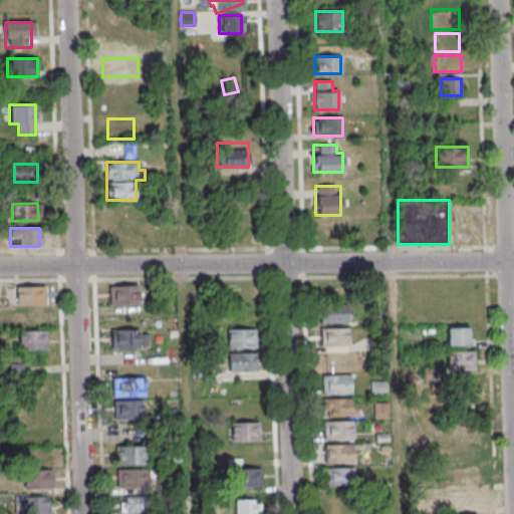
[(17,325),(45,325),(45,286),(17,286),(17,325)]
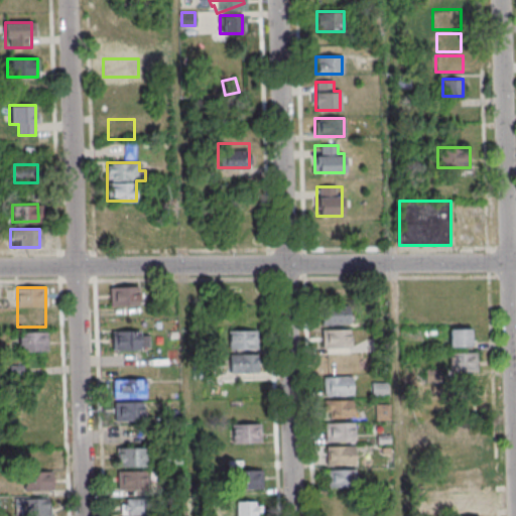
[(139,287),(110,287),(110,305),(139,305),(139,287)]
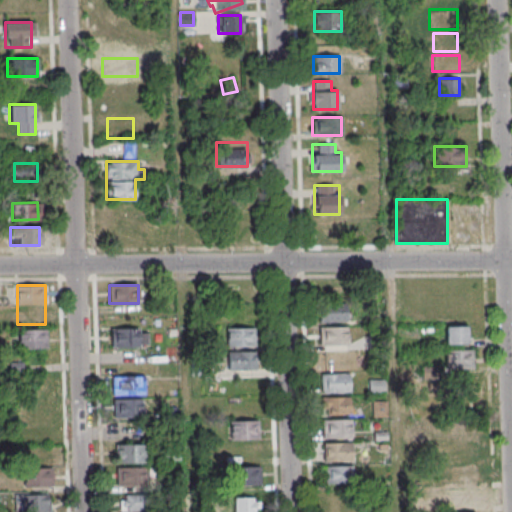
[(347,321),(347,304),(320,304),(320,321),(347,321)]
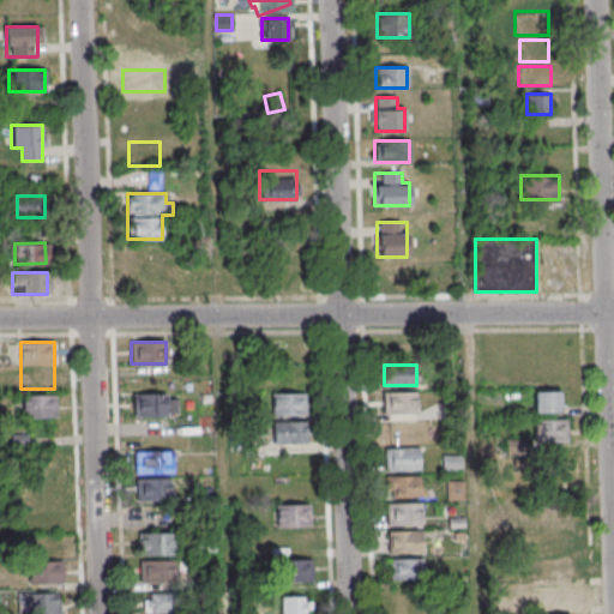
[(417,391),(383,391),(383,415),(417,415),(417,391)]
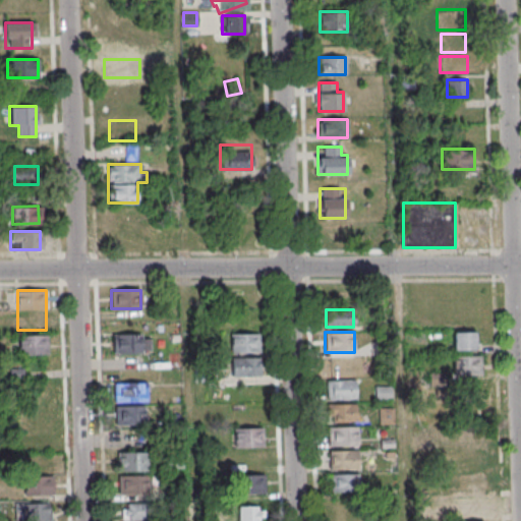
[(475,332),(454,332),(454,350),(475,350),(475,332)]
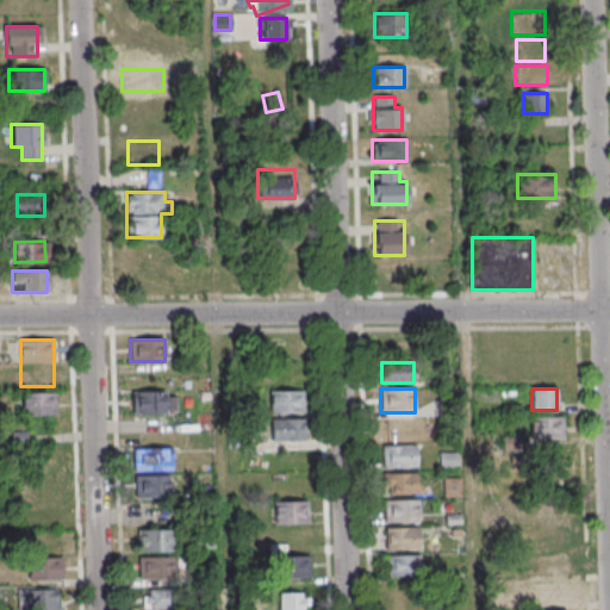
[(305,390),(271,390),(271,412),(305,412),(305,390)]
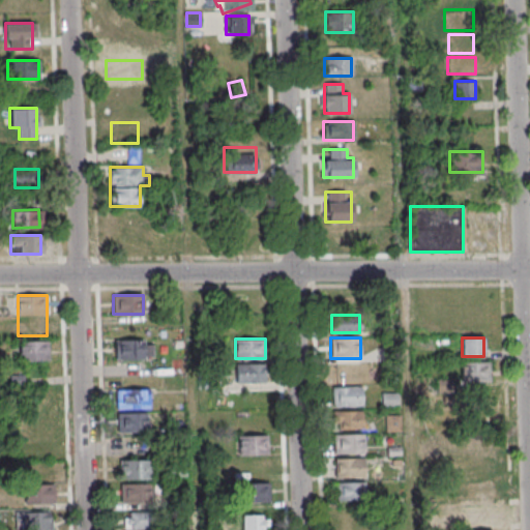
[(115,358),(152,358),(152,340),(115,340),(115,358)]
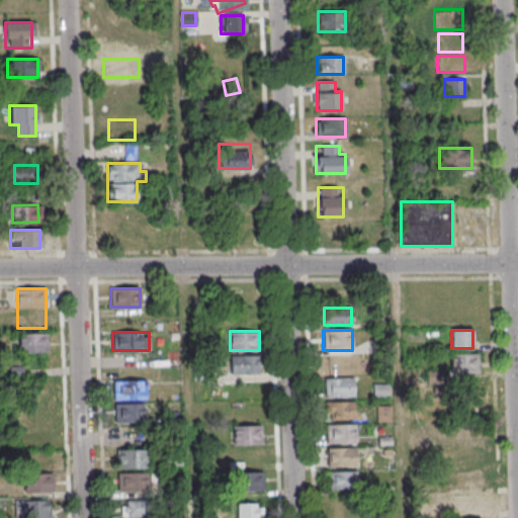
[(12,333),(12,352),(48,352),(48,333),(12,333)]
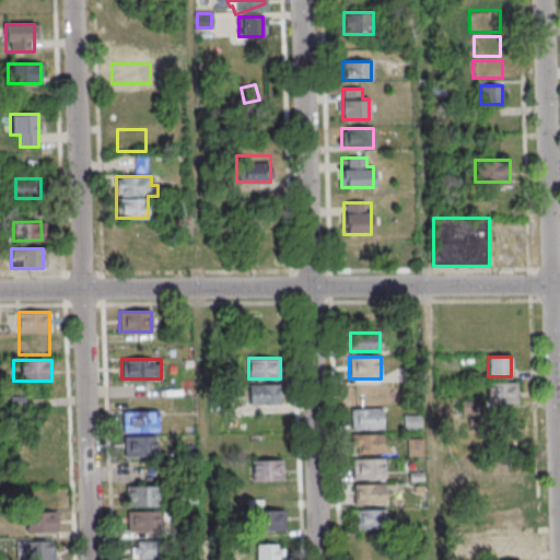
[(487,403),(517,403),(517,382),(487,382),(487,403)]
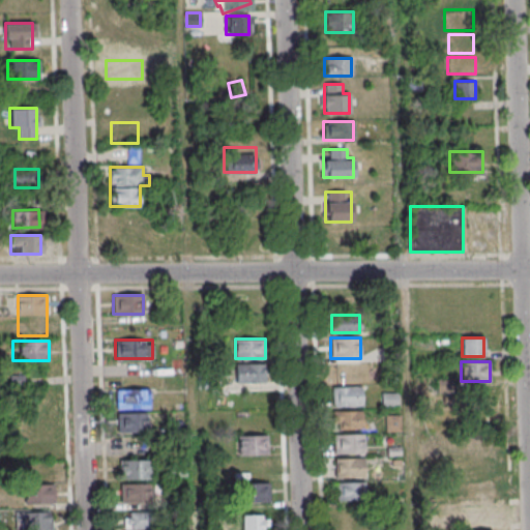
[(265,363),(235,363),(235,385),(265,385),(265,363)]
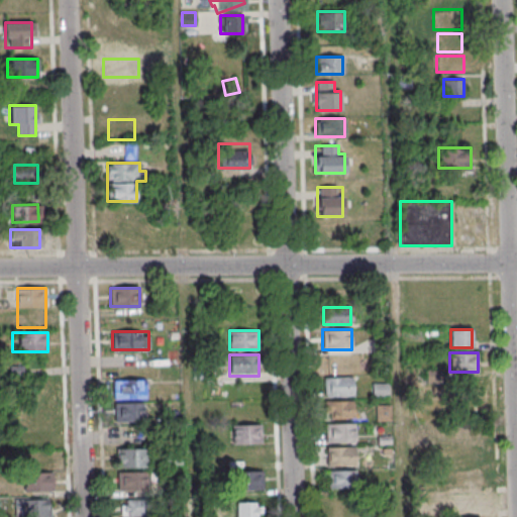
[(114,399),(146,399),(146,379),(114,379),(114,399)]
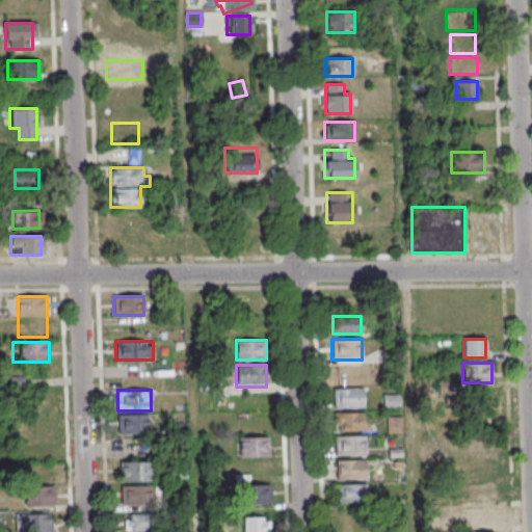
[(336,391),(365,391),(365,408),(337,409),(336,391)]
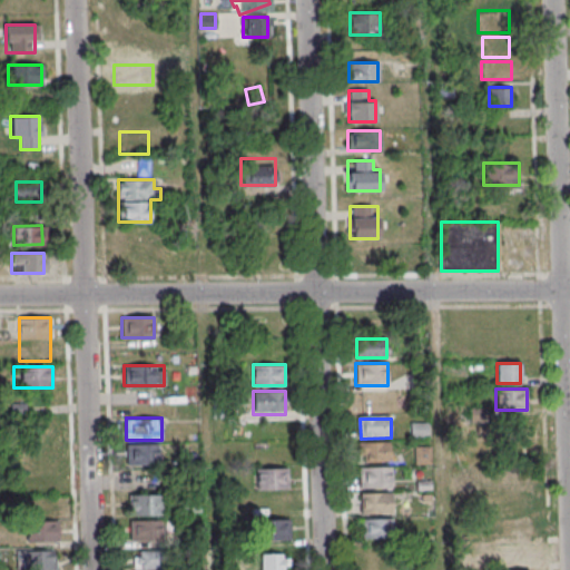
[(361,444),(392,443),(393,463),(362,464),(361,444)]
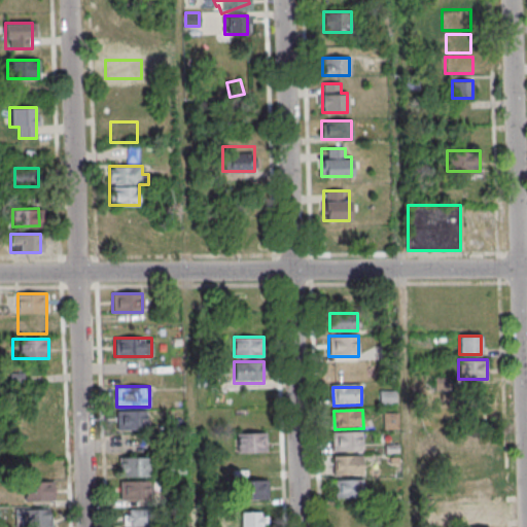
[(147,411),(116,411),(116,429),(147,429),(147,411)]
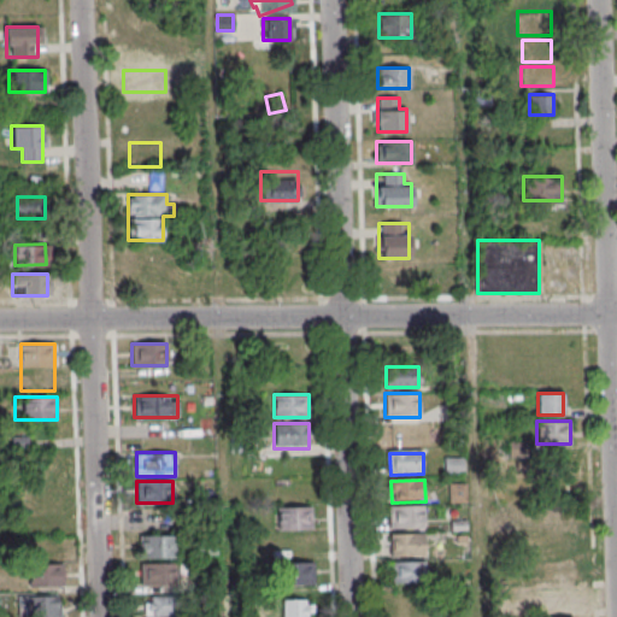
[(312,506),(276,506),(276,530),(312,530),(312,506)]
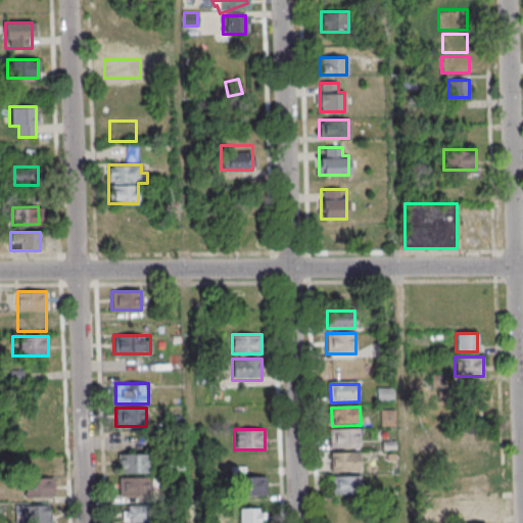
[(332,432),(361,431),(361,448),(333,449),(332,432)]
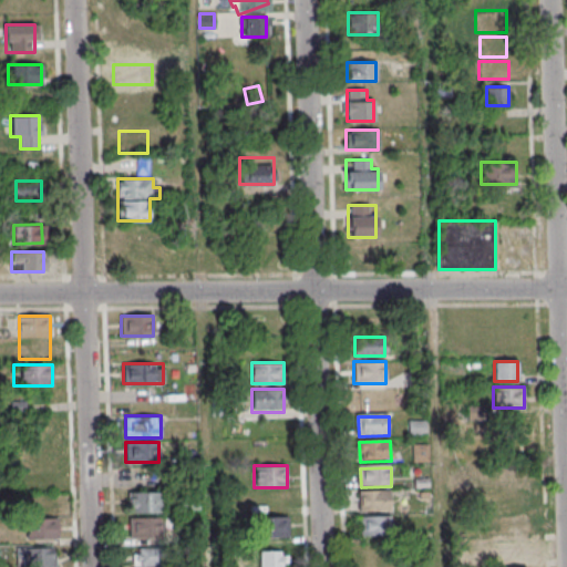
[(361,493),(392,492),(392,512),(362,513),(361,493)]
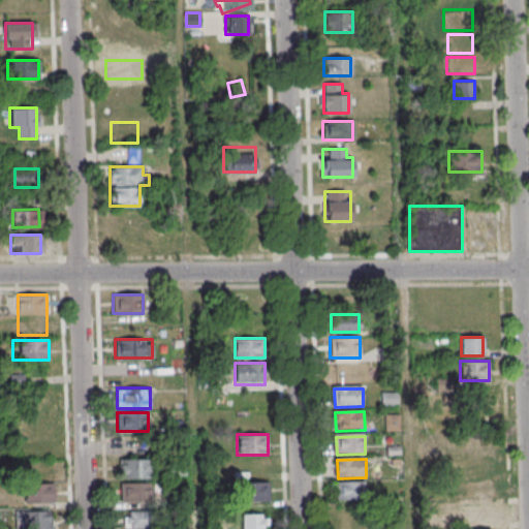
[(123,462),(151,462),(152,479),(123,480),(123,462)]
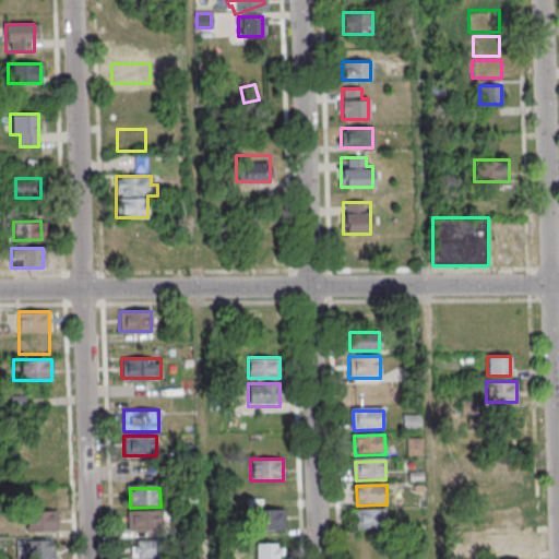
[(357,511),(388,510),(388,530),(358,530),(357,511)]
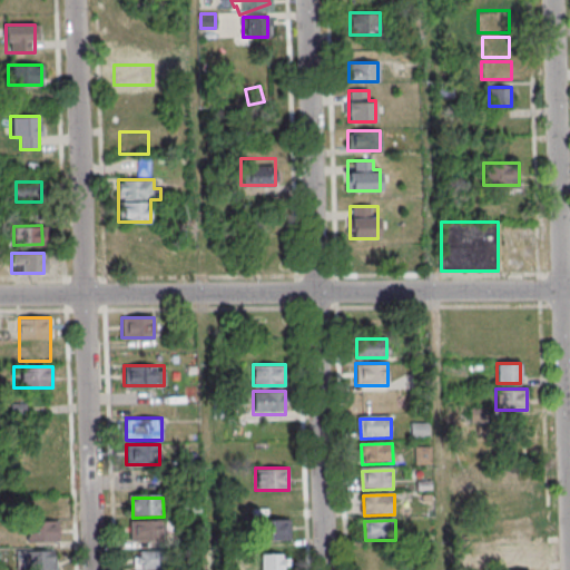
[(26,541),(58,541),(58,521),(26,521),(26,541)]
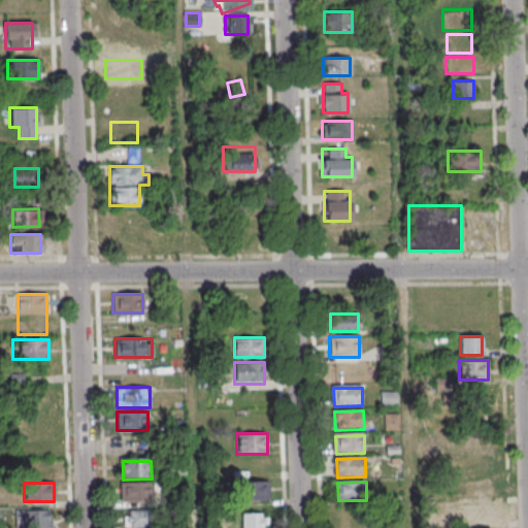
[(268,483),(243,483),(243,499),(268,499),(268,483)]
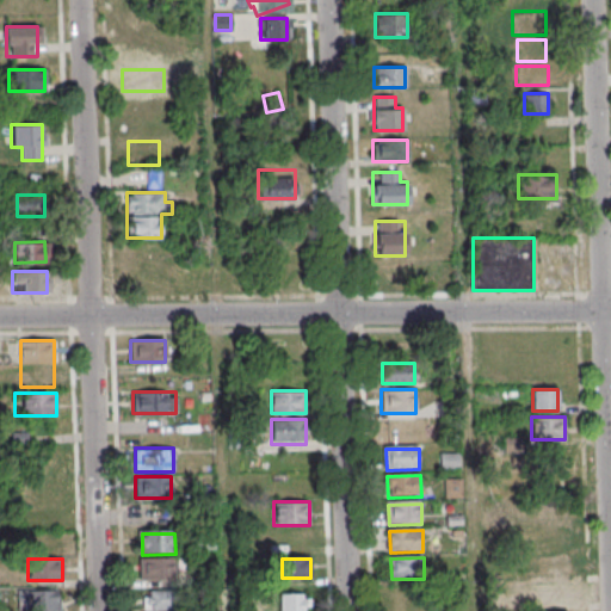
[(143,561),(177,560),(177,581),(144,581),(143,561)]
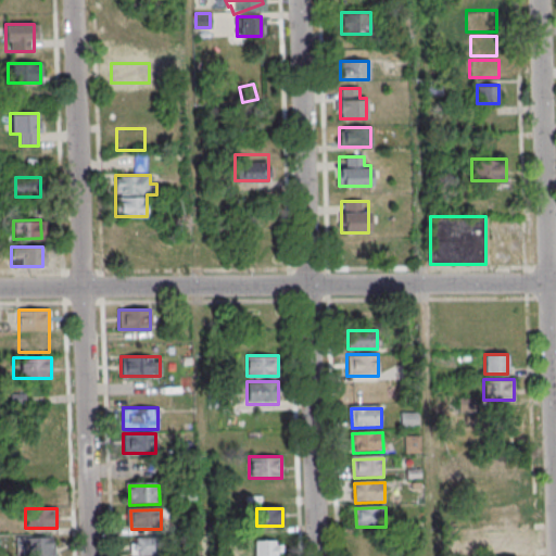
[(50,555),(54,555),(54,536),(23,536),(23,555),(50,555)]
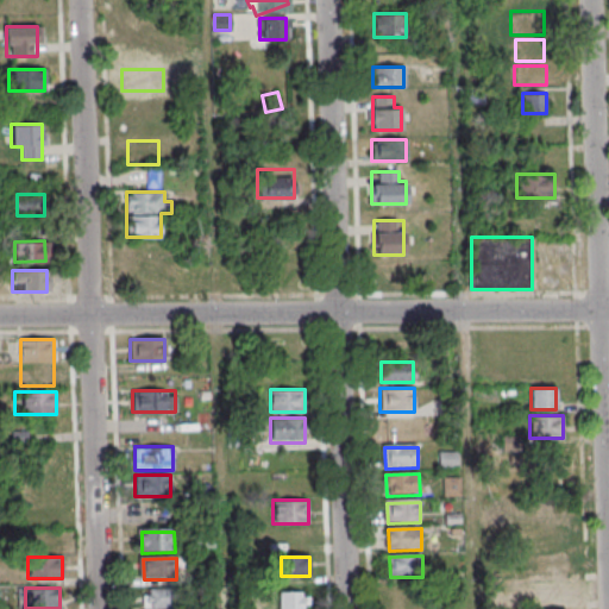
[(144,608),(173,608),(173,588),(144,588),(144,608)]
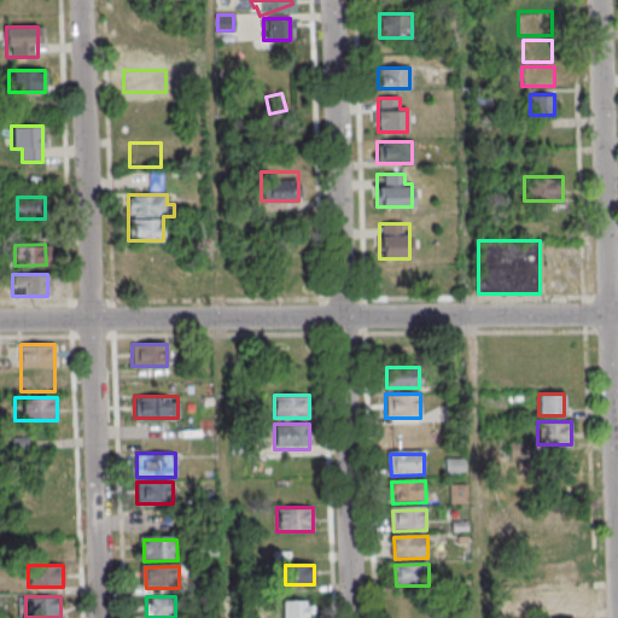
[(284,617),(310,617),(310,600),(284,600),(284,617)]
